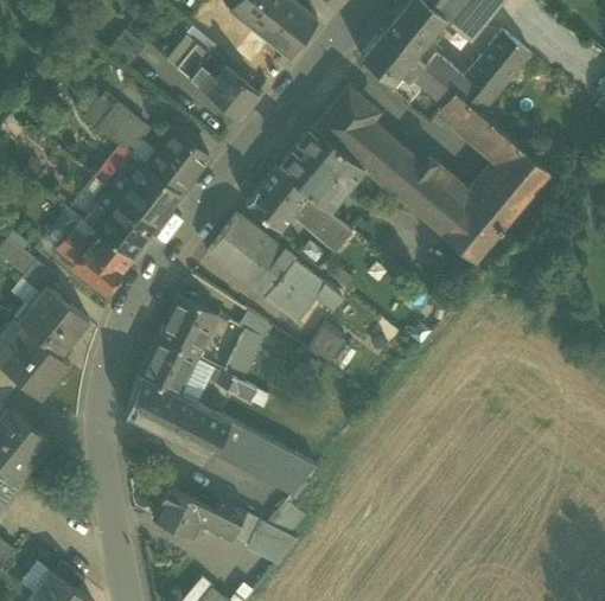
[(258,33),(291,61),(318,25),(286,0),(234,0),(225,11),(227,12),(250,31),(253,30),(258,33)]
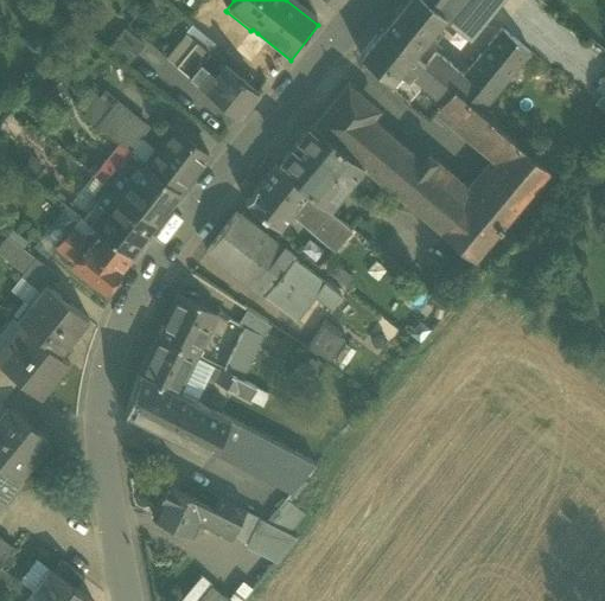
[(447,24),(419,0),(413,0),(383,37),(414,63),(437,36),(446,25),(447,24)]
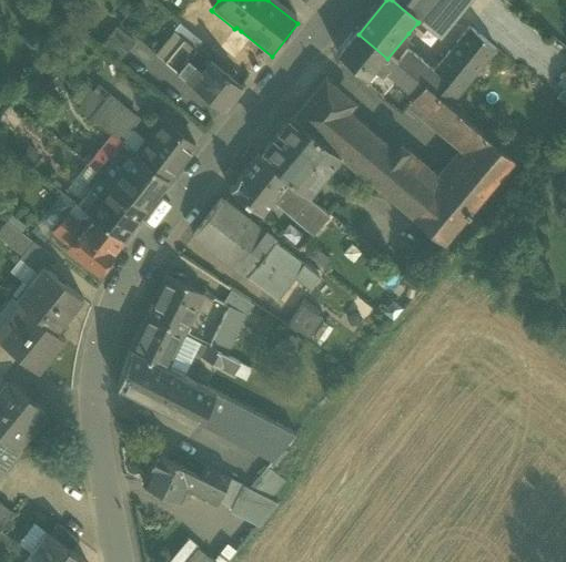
[(472,0),(392,0),(418,22),(417,23),(440,42),(473,1),(472,0)]
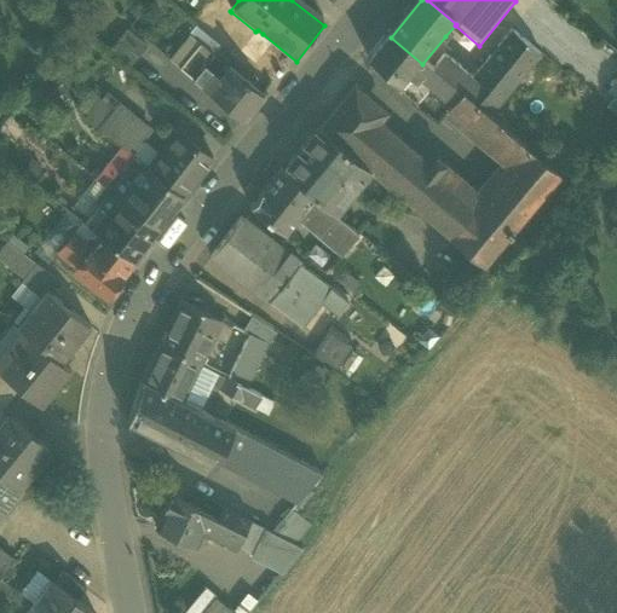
[(543,0),(564,17),(577,0),(543,0)]
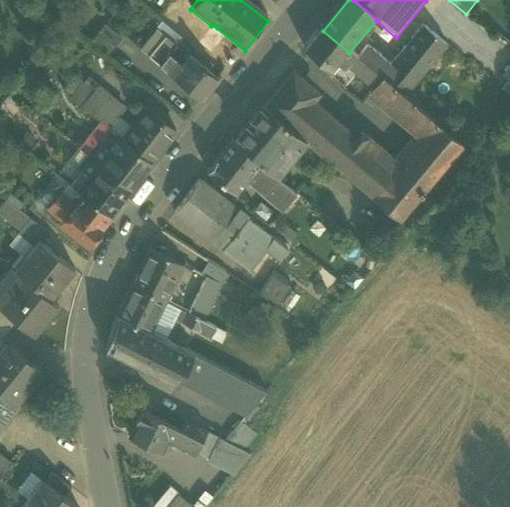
[(186,38),(201,49),(217,28),(213,25),(211,26),(191,10),(183,20),(187,24),(181,33),(186,38)]
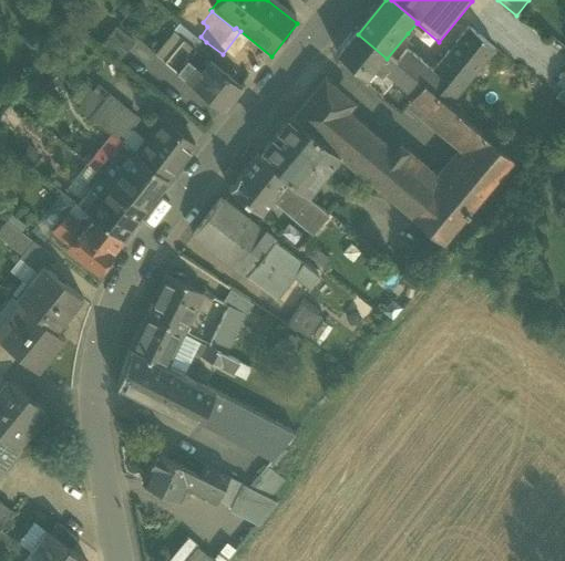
[(184,45),(197,55),(206,42),(201,37),(186,26),(157,61),(165,68),(184,45)]
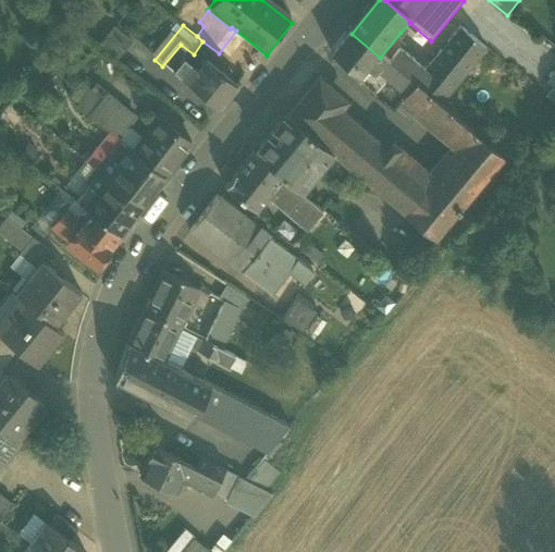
[(247,78),(267,56),(236,31),(219,53),(247,78)]
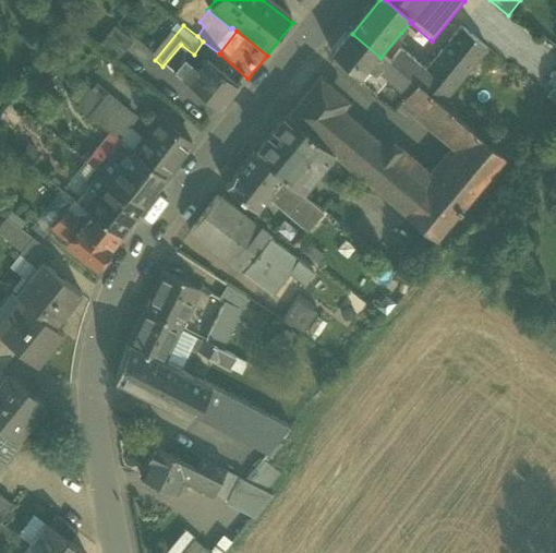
[(100,50),(118,65),(134,48),(115,32),(100,50)]
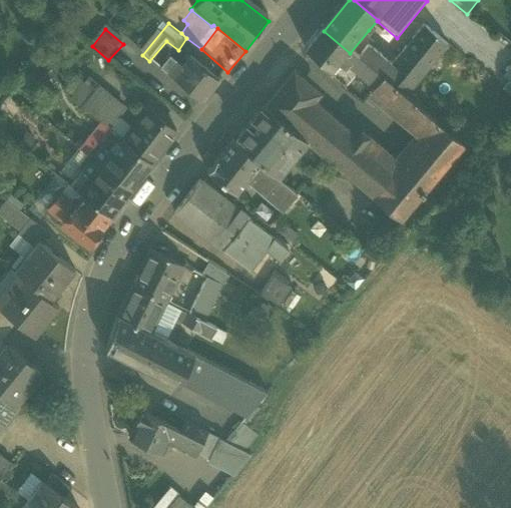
[(425,29),(393,68),(383,80),(400,95),(406,100),(448,49),(425,29)]
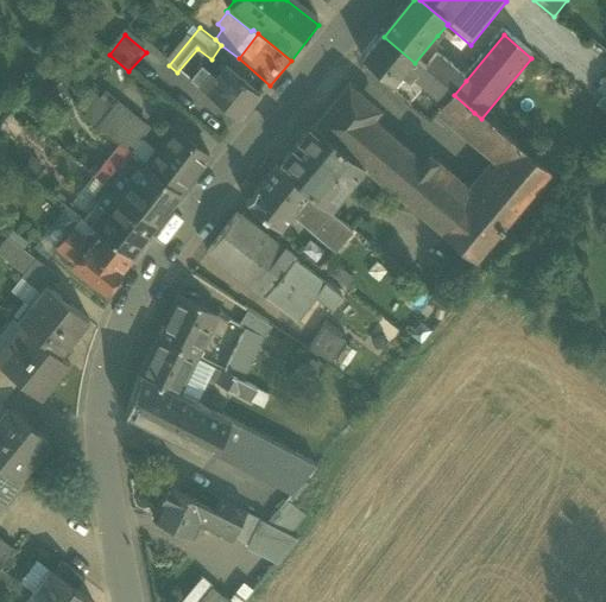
[(437,36),(415,63),(454,95),(466,81),(437,57),(443,50),(440,46),(444,42),(437,36)]
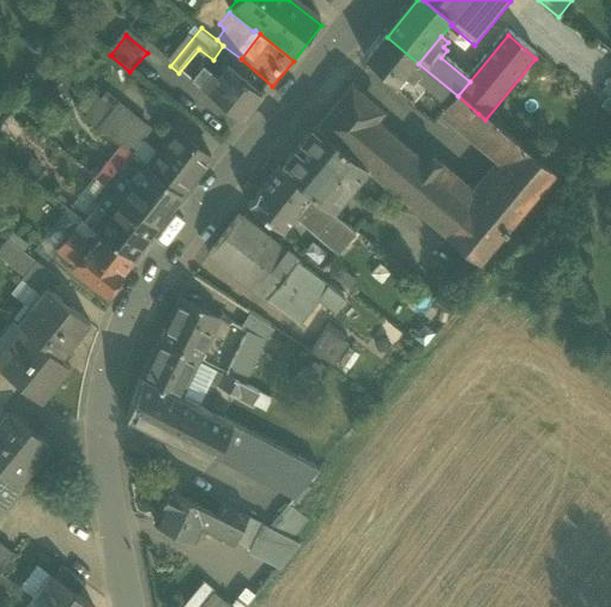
[(418,64),(387,37),(366,64),(397,90),(404,82),(413,87),(418,83),(428,91),(448,109),(458,96),(418,64)]
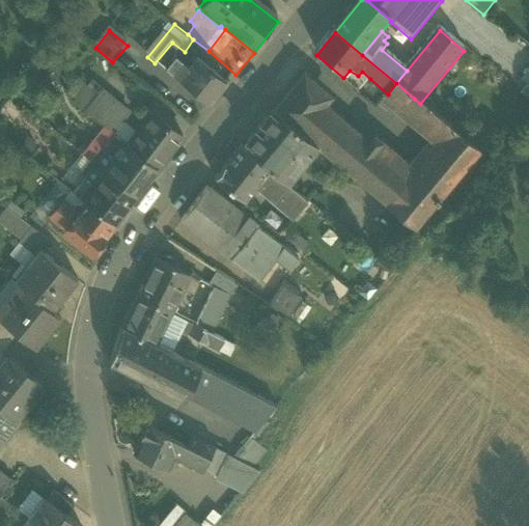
[(174,79),(184,66),(177,61),(185,52),(172,43),(155,63),(174,79)]
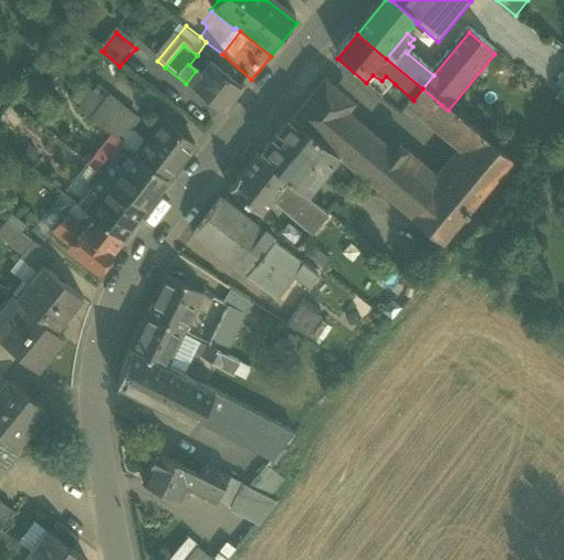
[(186,84),(223,116),(242,92),(210,66),(202,77),(196,71),(186,84)]
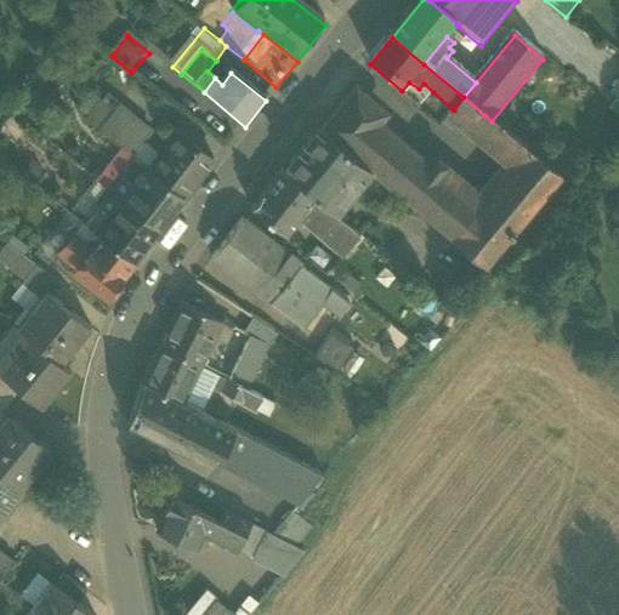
[(419,107),(433,92),(424,84),(419,89),(409,83),(402,91),(399,92),(419,107)]
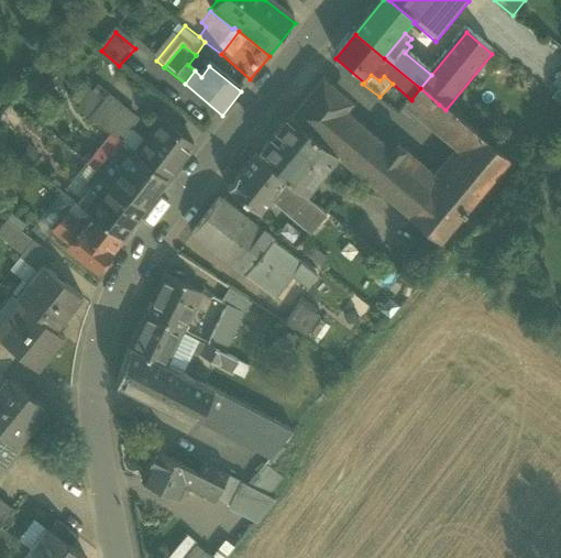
[(560,78),(548,96),(560,105),(560,78)]
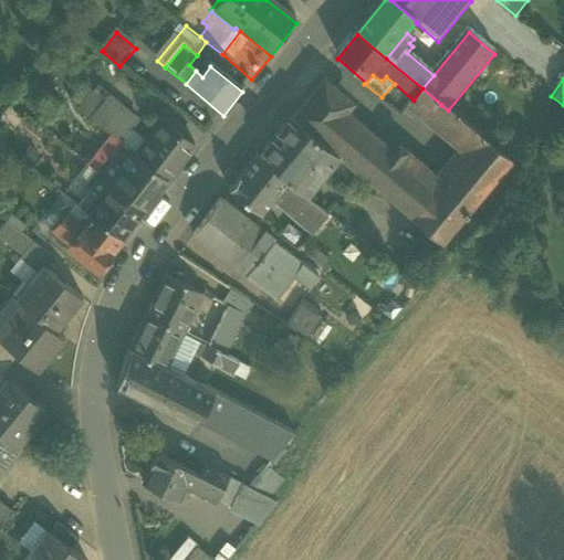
[(295,123),(323,147),(346,118),(330,103),(338,93),(326,84),(294,122),(295,123)]
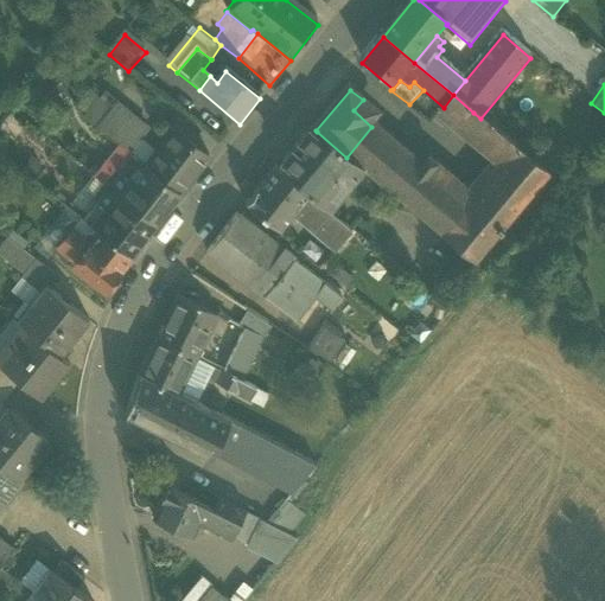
[(453,95),(444,108),(439,112),(440,115),(458,129),(473,113),(453,95)]
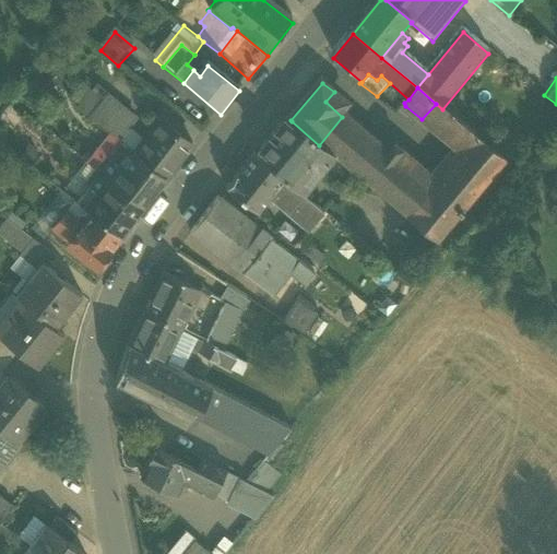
[(351,106),(334,92),(326,102),(342,117),(344,115),(351,106)]
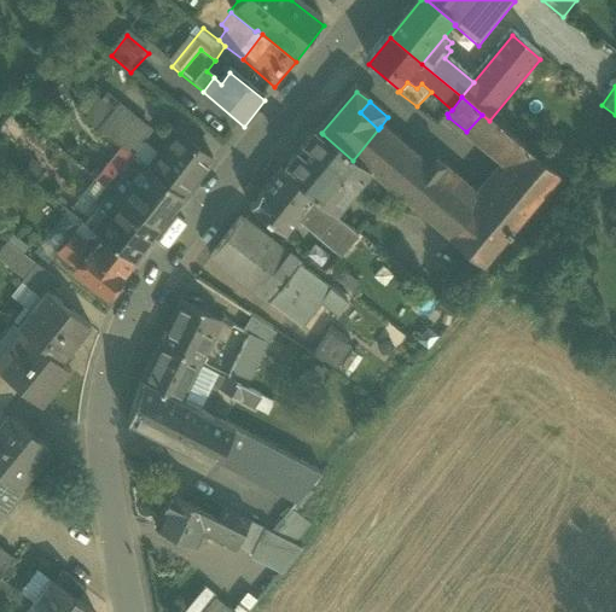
[(125,152),(133,159),(152,137),(118,109),(114,115),(102,104),(86,122),(125,152)]
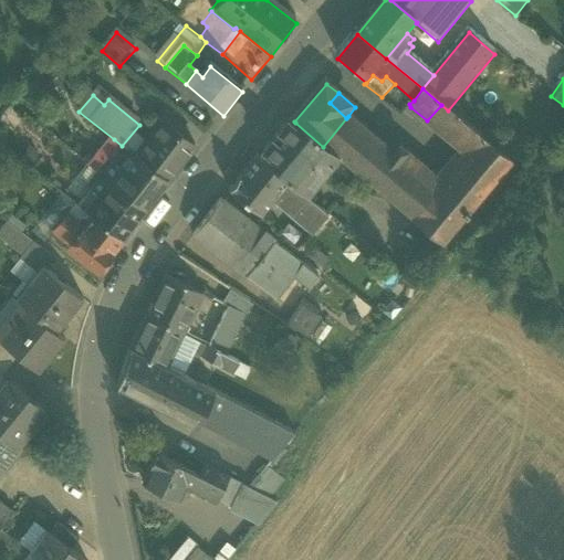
[(448,111),(441,105),(427,120),(468,155),(482,138),(448,111)]
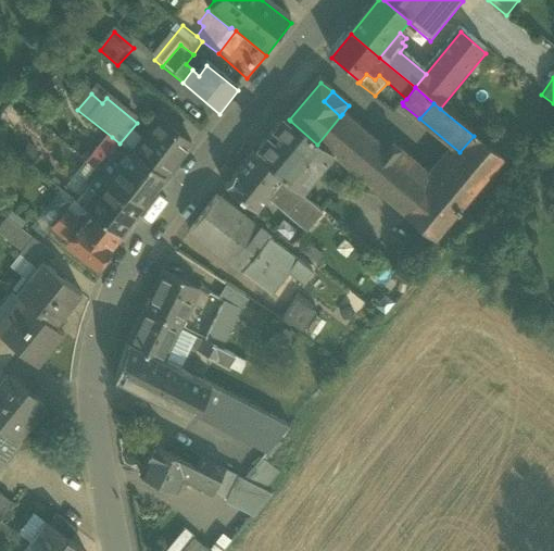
[(335,159),(405,217),(436,182),(392,145),(386,152),(342,114),(340,116),(317,145),(335,159)]
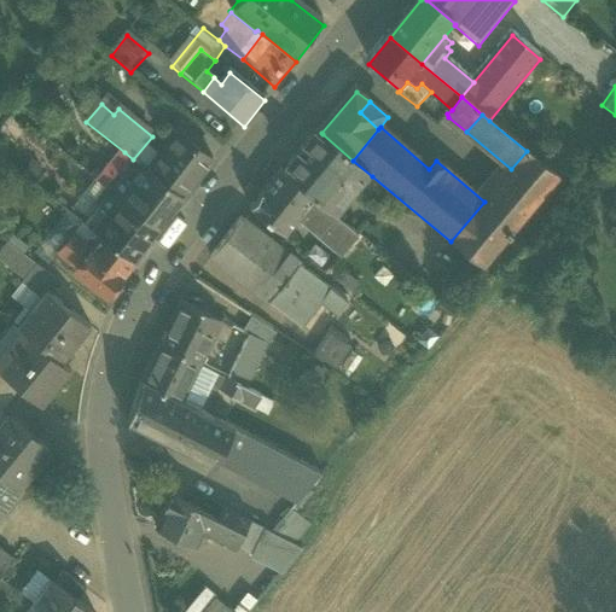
[(353,161),(323,134),(301,161),(321,179),(319,181),(347,205),(372,176),(353,161)]
